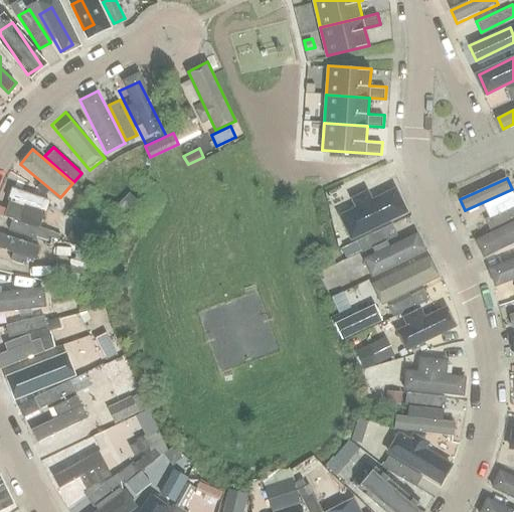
[(52,199),(13,185),(4,210),(43,224),(52,199)]
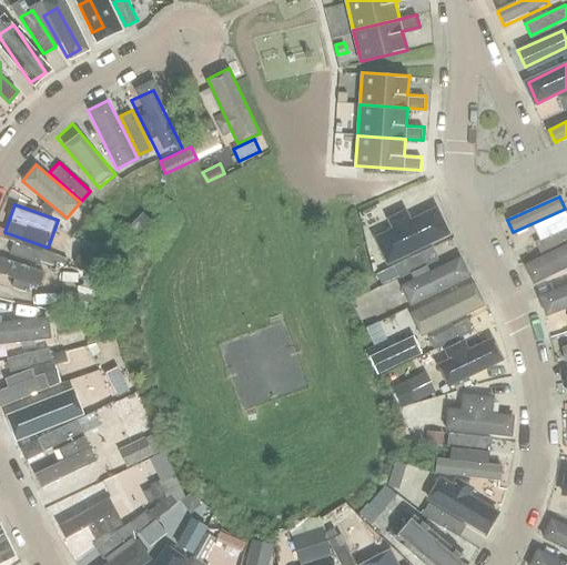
[(148,208),(129,229),(139,238),(159,217),(148,208)]
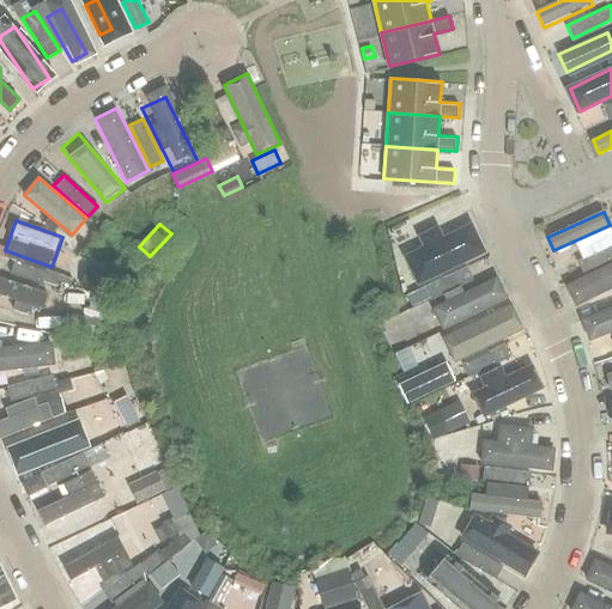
[(477,233),(416,261),(423,279),(485,251),(477,233)]
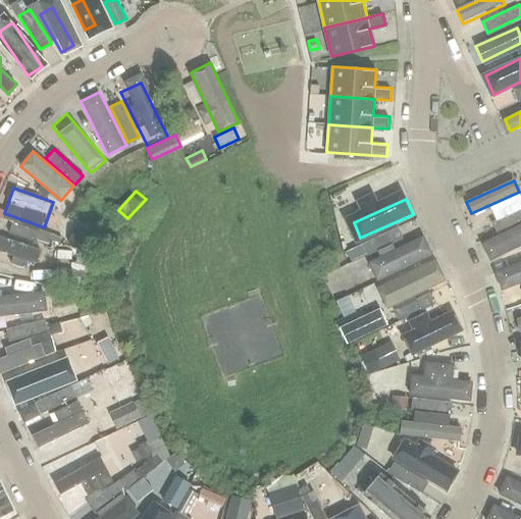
[(520,206),(491,220),(497,231),(520,220),(520,206)]
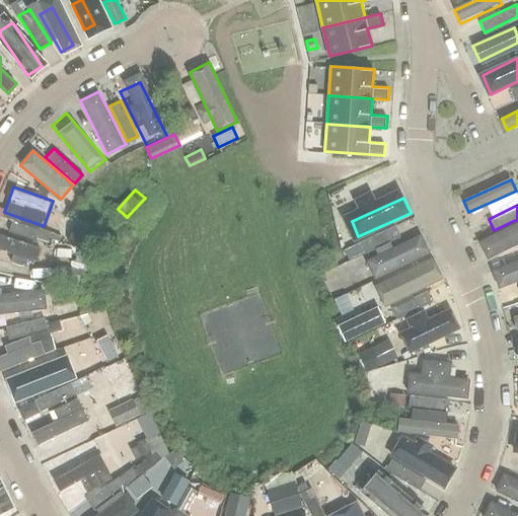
[(48,236),(50,231),(12,219),(8,229),(46,242),(48,236)]
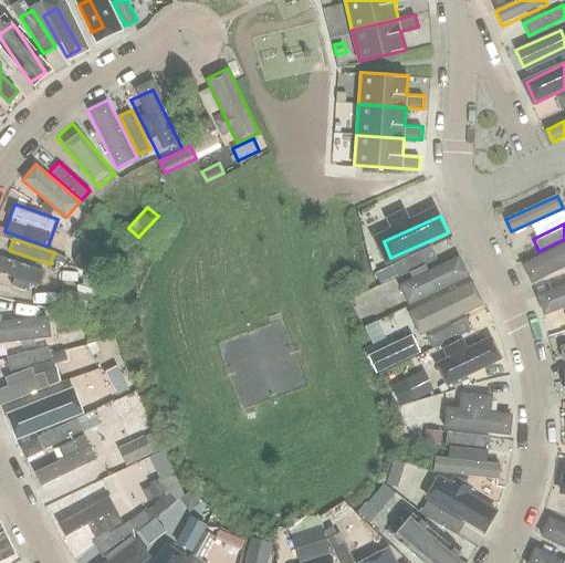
[(399,274),(409,270),(425,262),(438,256),(431,243),(393,262),(399,274)]
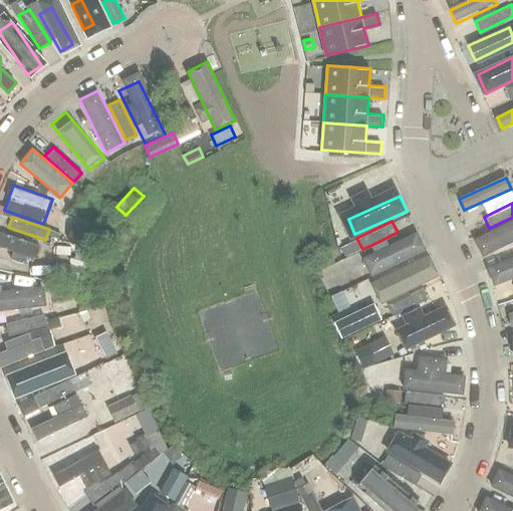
[(512,221),(476,239),(484,255),(512,241),(512,221)]
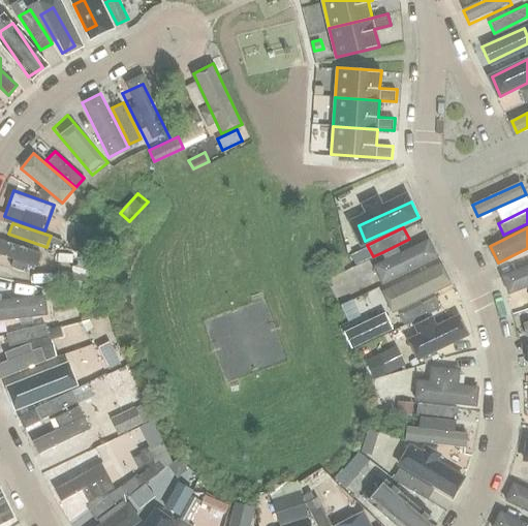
[(97,254),(102,239),(75,229),(70,245),(97,254)]
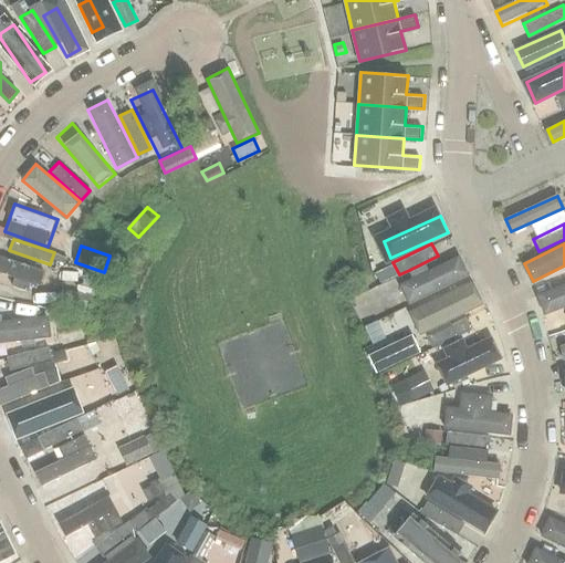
[(67,257),(54,252),(52,258),(65,262),(67,257)]
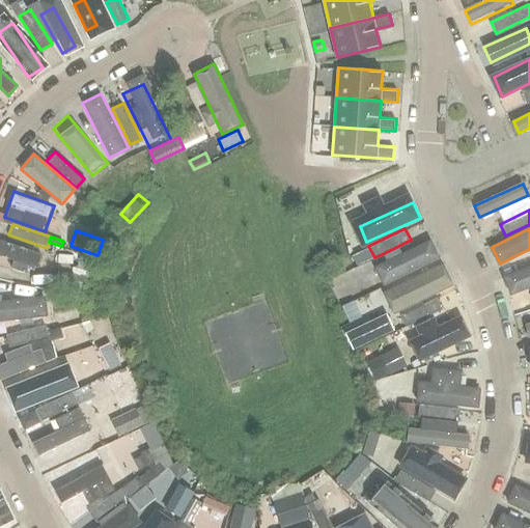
[(45,251),(0,238),(0,256),(14,260),(11,267),(27,272),(29,266),(39,269),(45,251)]
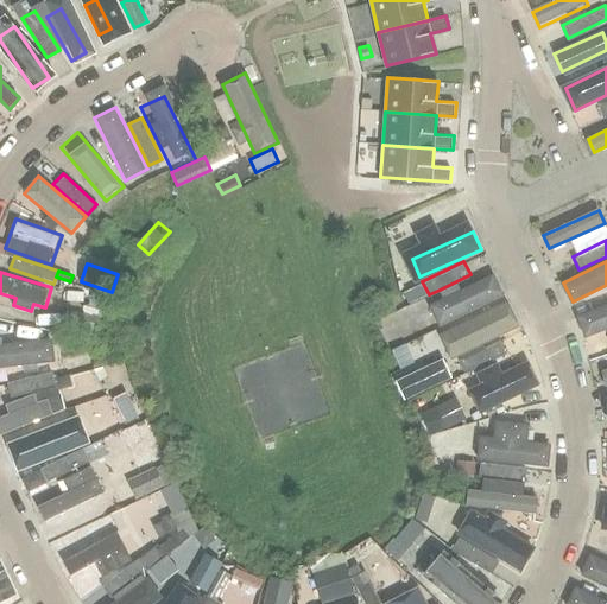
[(492,275),(429,306),(438,326),(503,296),(492,275)]
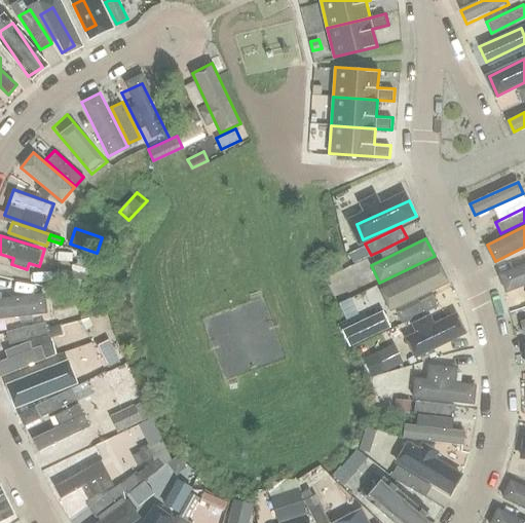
[(370,254),(365,246),(350,253),(354,261),(370,254)]
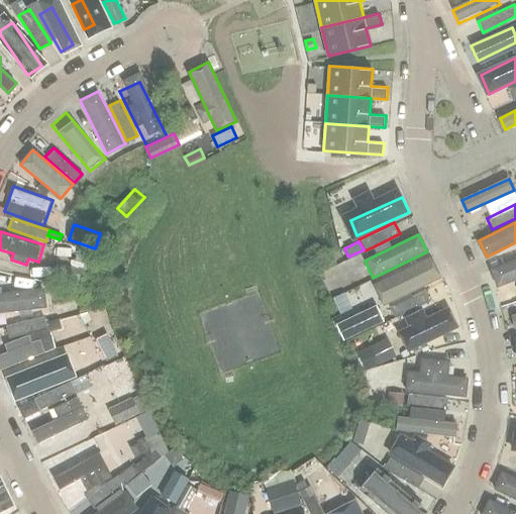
[(86,269),(92,251),(79,247),(74,265),(86,269)]
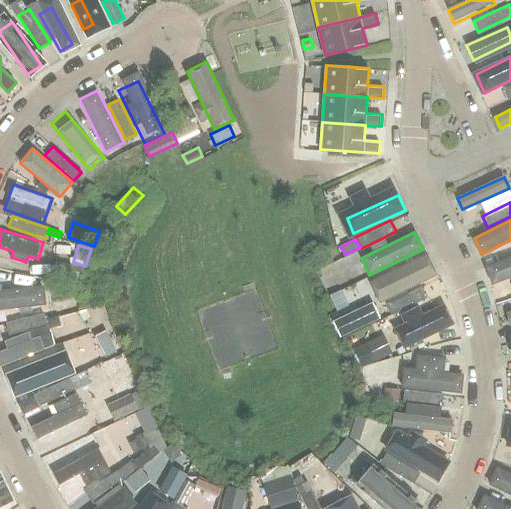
[(370,282),(381,304),(437,276),(426,255),(370,282)]
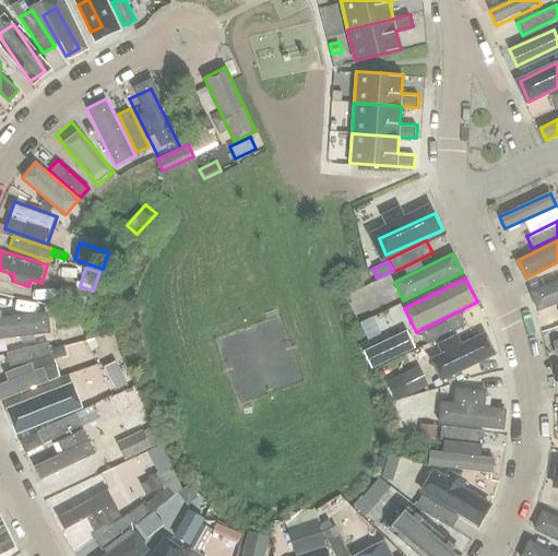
[(557,281),(534,292),(542,310),(557,303),(557,281)]
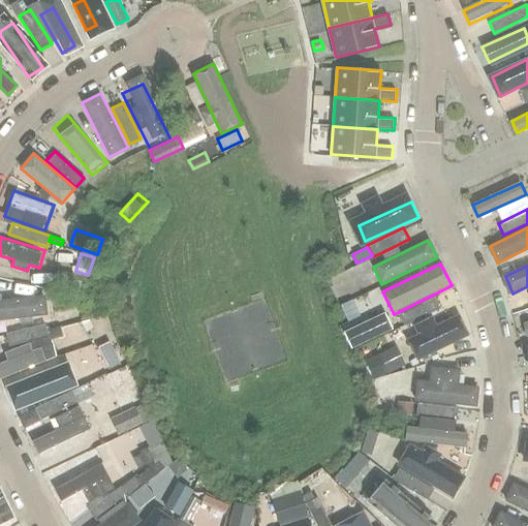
[(60,270),(57,282),(80,286),(83,274),(60,270)]
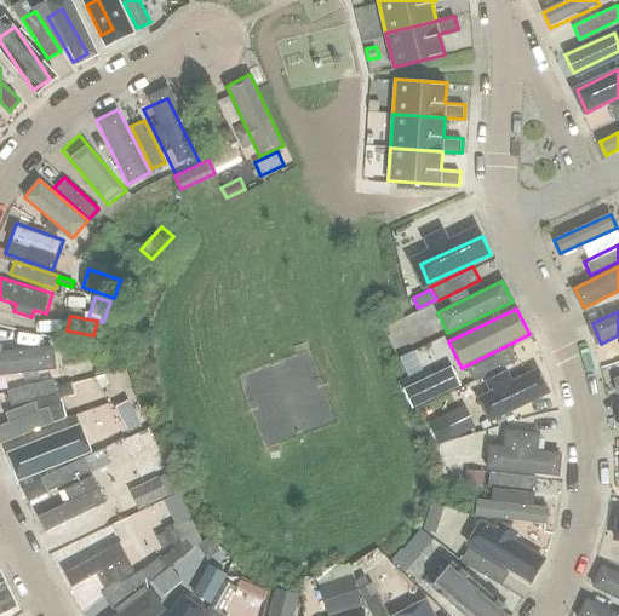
[(510,345),(494,353),(471,364),(468,366),(474,379),(516,358),(510,345)]
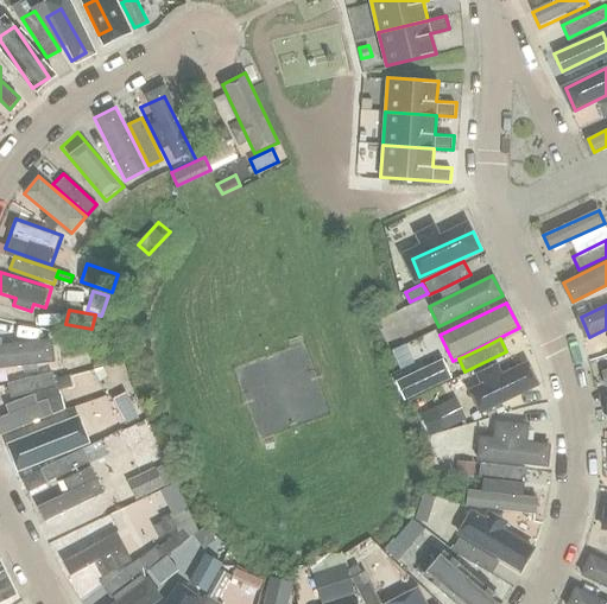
[(52,341),(0,344),(0,366),(55,362),(52,341)]
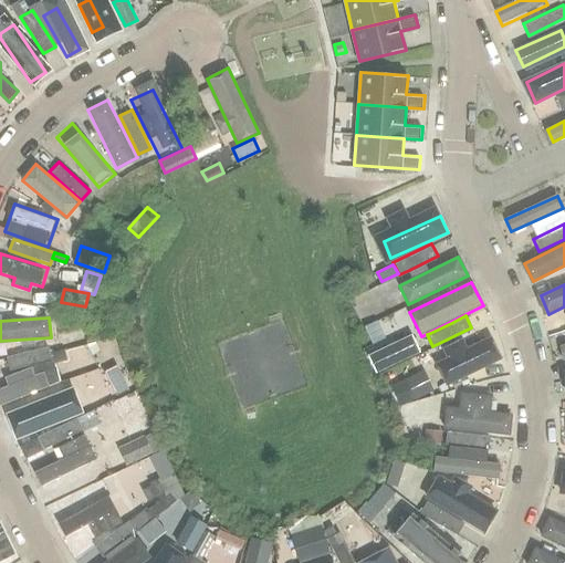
[(377,320),(365,325),(374,343),(385,337),(377,320)]
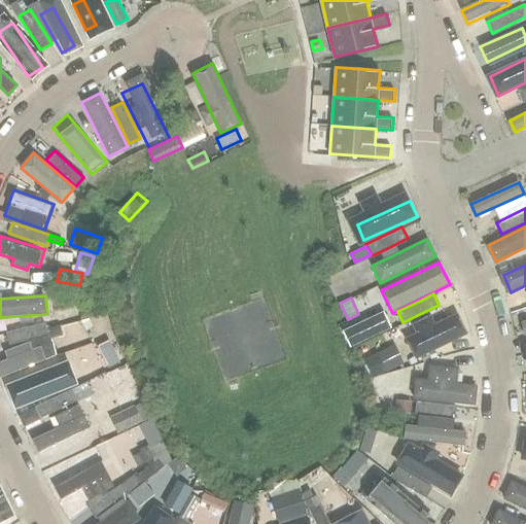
[(467,333),(458,312),(435,322),(433,316),(416,324),(418,330),(408,336),(417,356),(467,333)]
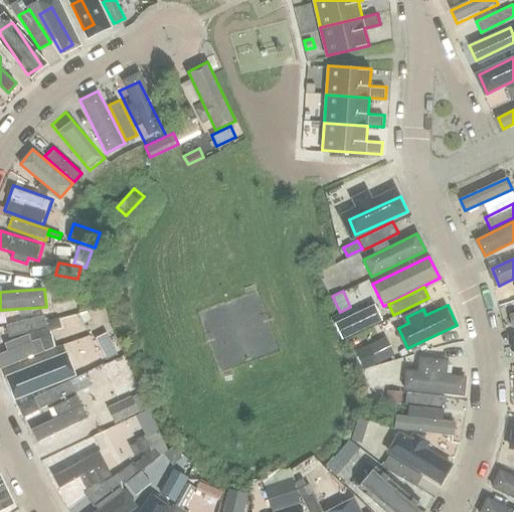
[(28,330),(46,325),(43,314),(5,323),(8,335),(28,330)]
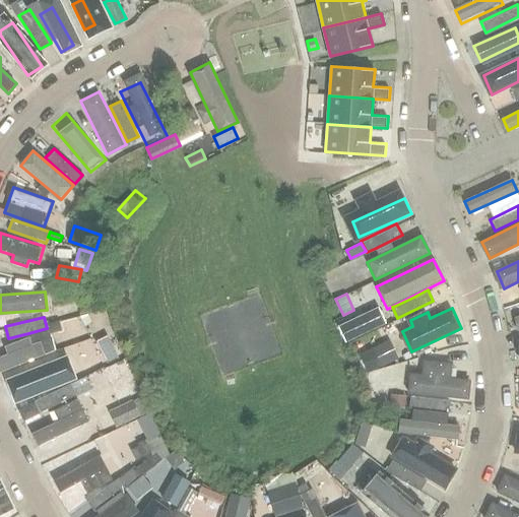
[(59,320),(47,323),(49,332),(61,329),(59,320)]
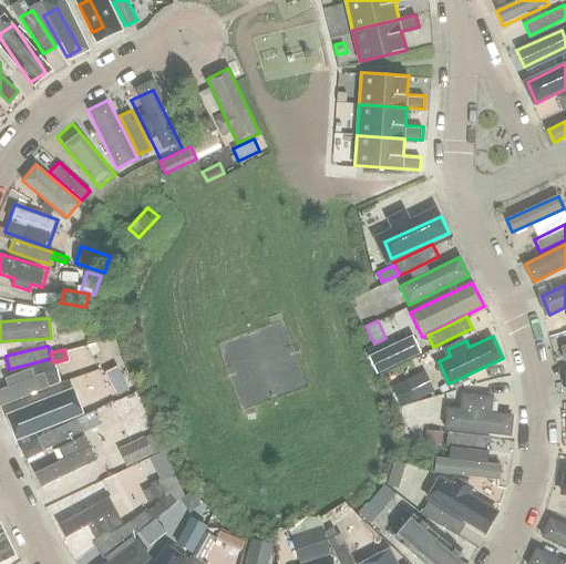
[(12,386),(0,390),(0,400),(2,408),(62,386),(53,362),(52,360),(8,377),(12,386)]
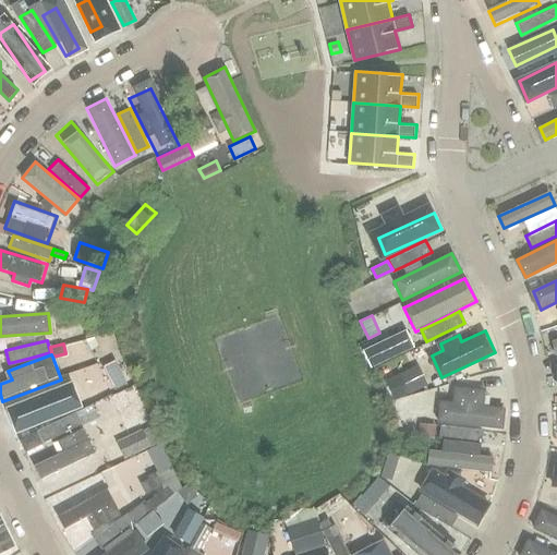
[(399,370),(406,391),(432,384),(426,362),(399,370)]
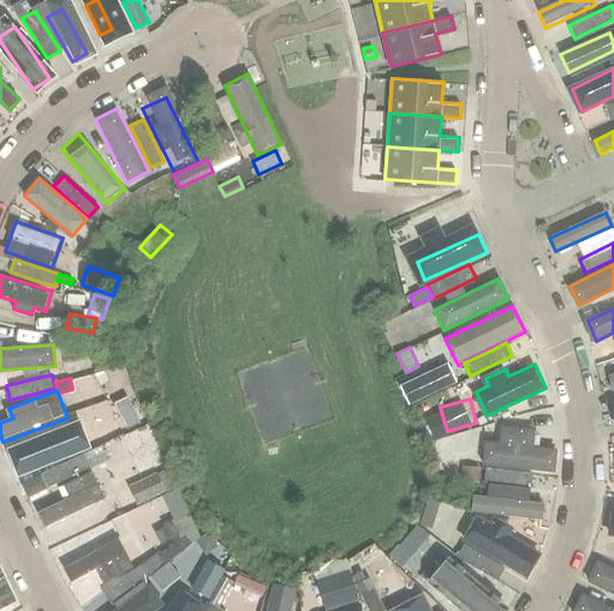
[(500,442),(484,441),(483,465),(556,471),(558,451),(535,449),(536,429),(501,425),(500,442)]
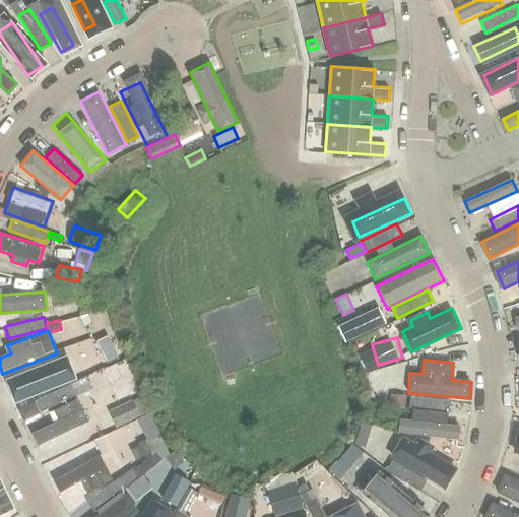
[(73,381),(66,361),(6,383),(10,395),(27,389),(30,396),(73,381)]
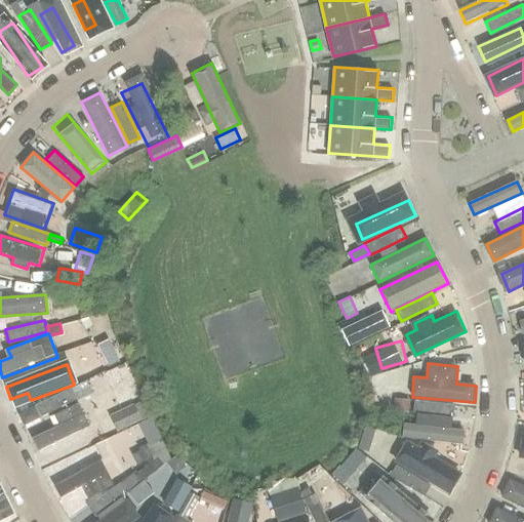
[(92,392),(86,379),(73,387),(78,399),(92,392)]
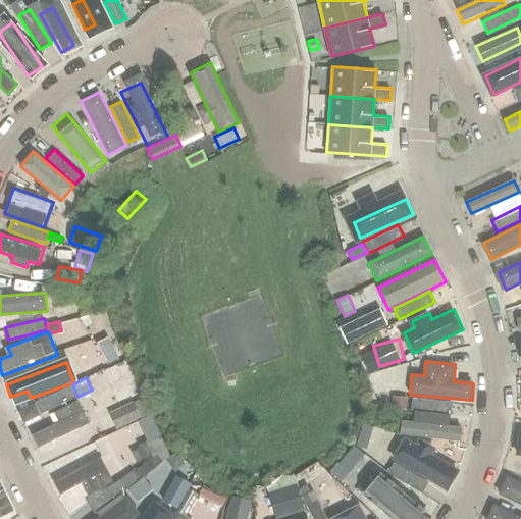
[(34,403),(40,414),(75,397),(70,385),(41,400),(34,403)]
